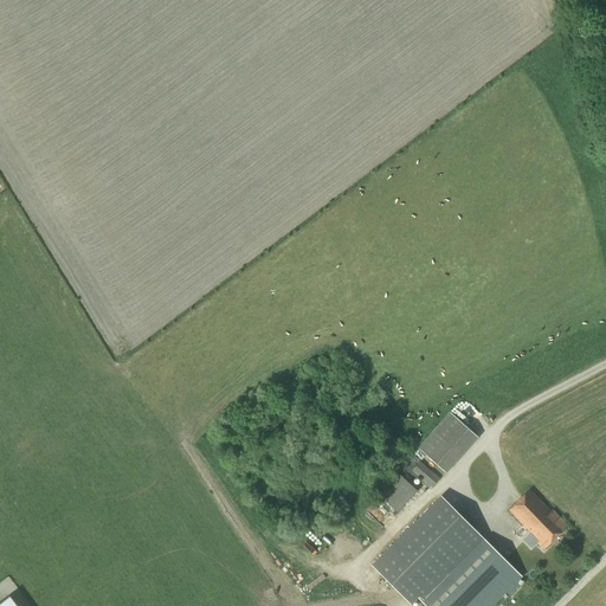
[(417,449),(445,474),(477,438),(449,413),(417,449)]
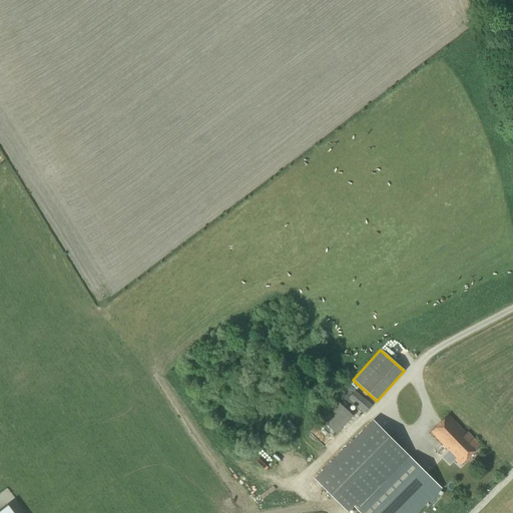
[(349,400),(365,413),(372,406),(356,393),(349,400)]
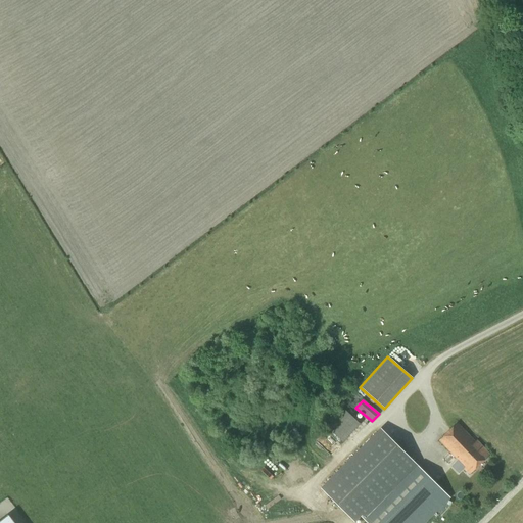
[(343,410),(327,428),(342,443),(360,425),(343,410)]
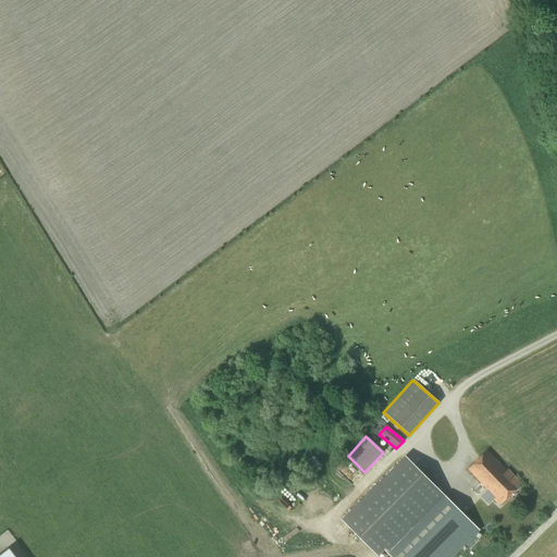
[(486,452),(468,470),(487,491),(485,493),(499,507),(522,484),(508,470),(506,471),(486,452)]
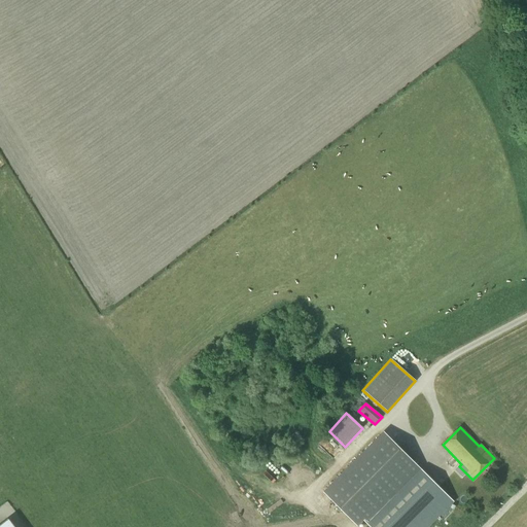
[(373,526),(424,526),(444,507),(417,482),(424,475),(385,434),(326,493),(356,524),(362,517),(373,526)]
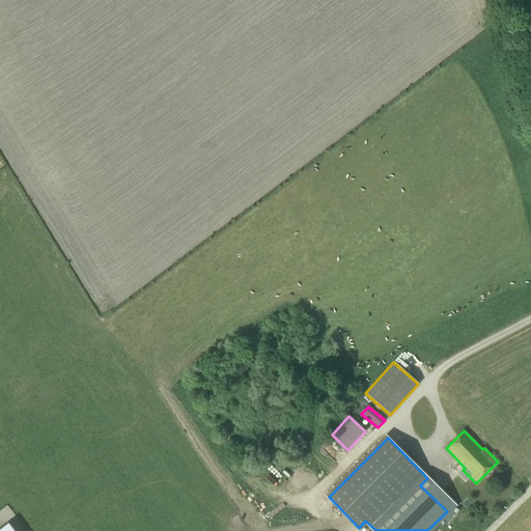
All buildings are outlined.
